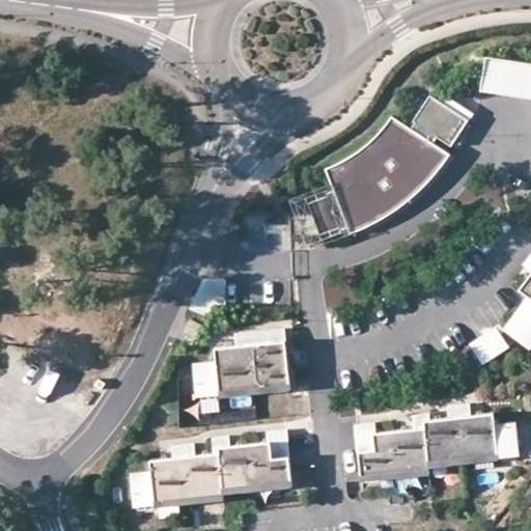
[(530,62),(491,57),(485,91),(530,98),(530,62)]
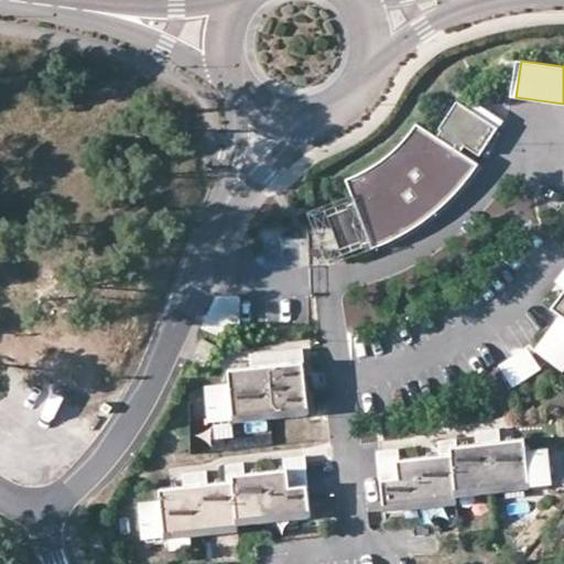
[(326,209),(343,255),(364,247),(362,245),(370,241),(372,248),(391,240),(413,227),(433,214),(457,192),(469,176),(478,164),(461,152),(465,145),(479,154),(499,127),(458,100),(440,128),(442,130),(437,137),(418,123),(402,143),(384,158),(368,170),(347,179),(355,201),(348,204),(347,202),(326,209)]
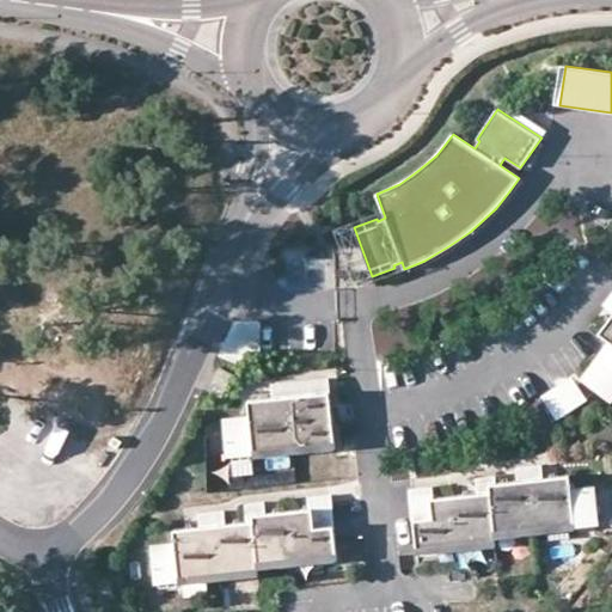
[(611,342),(598,360),(599,360),(611,369),(611,295),(606,304),(611,308),(611,316),(599,332),(611,342)]
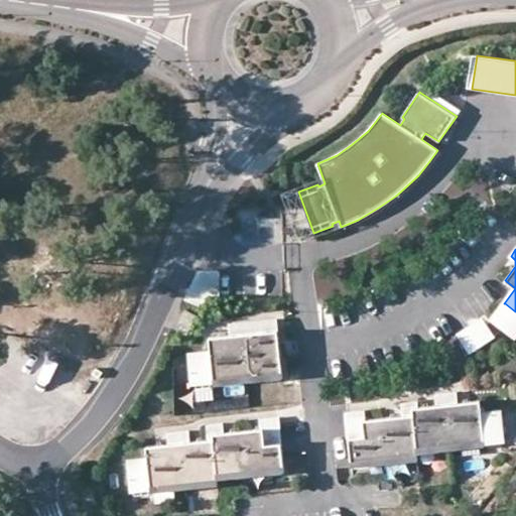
[(217,270),(196,270),(182,298),(201,307),(207,296),(217,296),(217,270)]
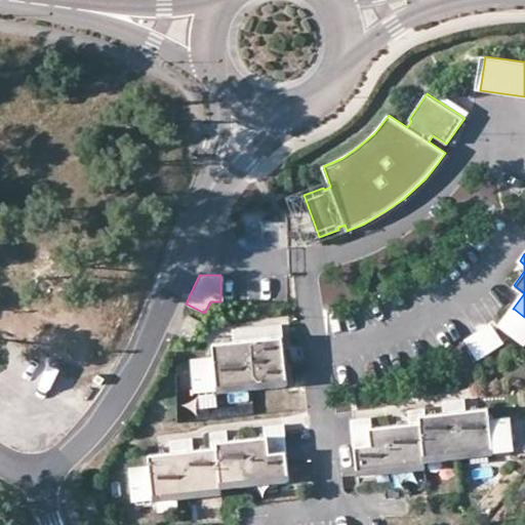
[(522,340),(524,336),(524,317),(514,309),(501,325),(522,340)]
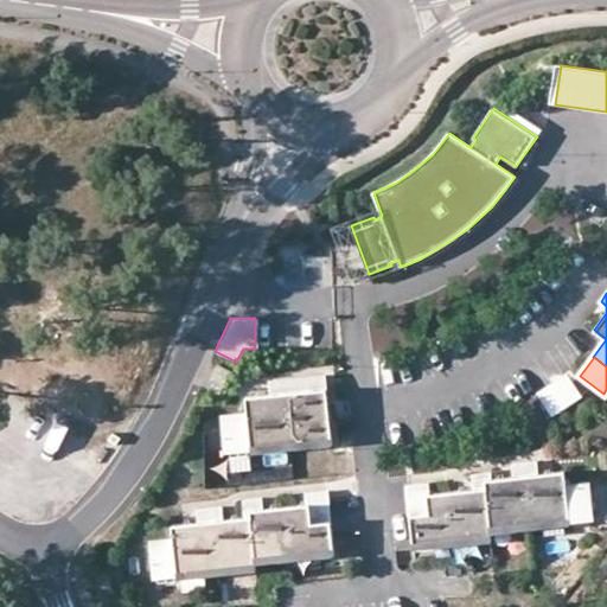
[(564,371),(534,390),(549,415),(580,395),(564,371)]
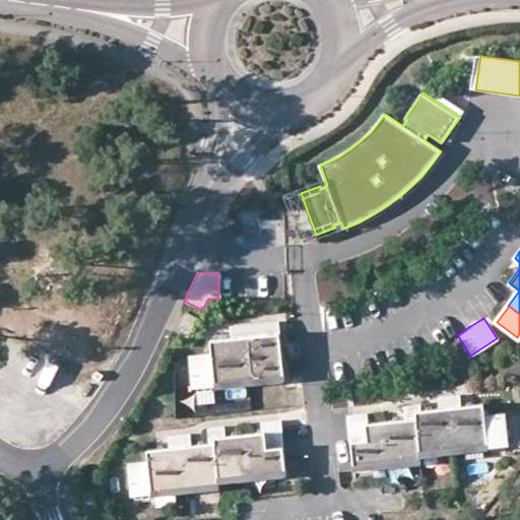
[(244,325),(249,379),(285,375),(281,333),(260,335),(259,324),(244,325)]
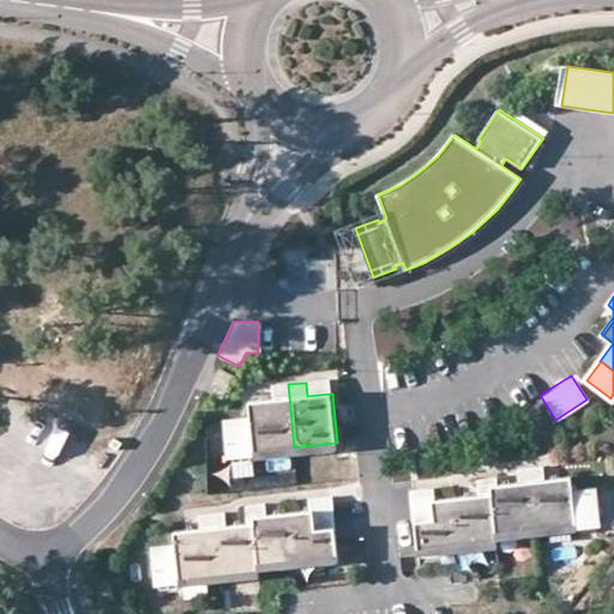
[(226,422),(229,453),(294,447),(288,384),(274,385),(275,399),(250,402),(252,420),(226,422)]
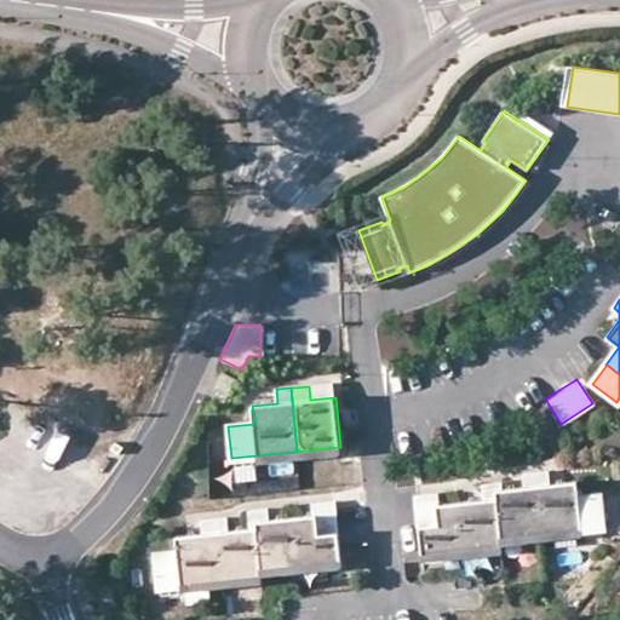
[(535,472),(541,534),(604,527),(602,494),(579,497),(578,481),(550,484),(549,471),(535,472)]
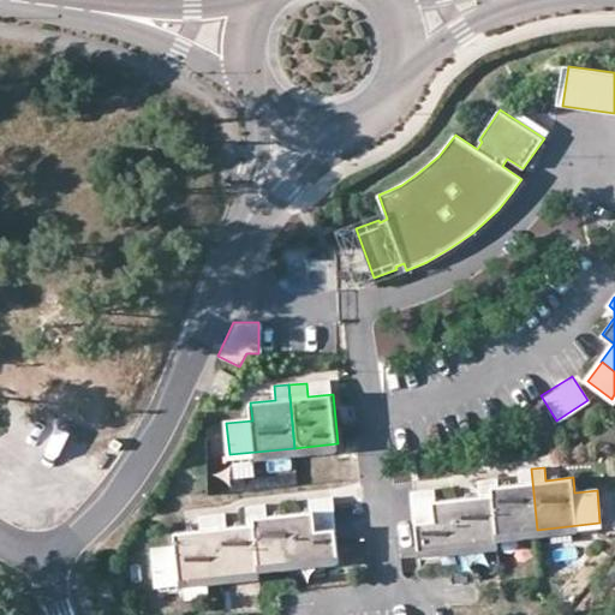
[(491,479),(496,533),(537,530),(531,469),(519,470),(520,483),(499,485),(499,479),(491,479)]
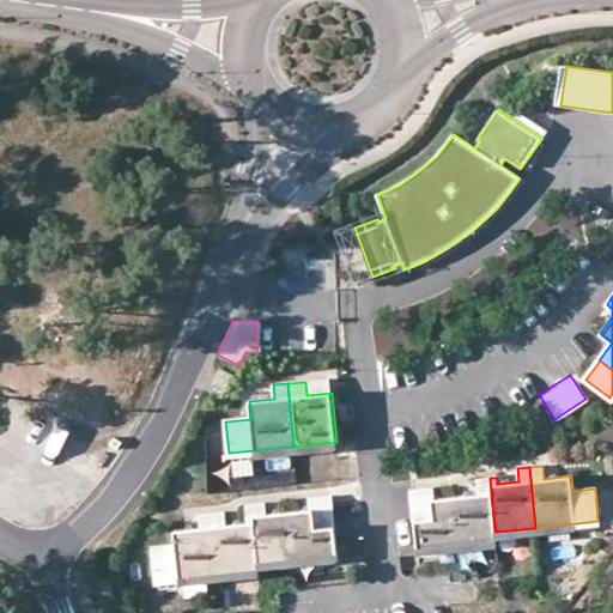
[(455,497),(459,544),(496,540),(495,532),(490,478),(478,479),(479,495),(455,497)]
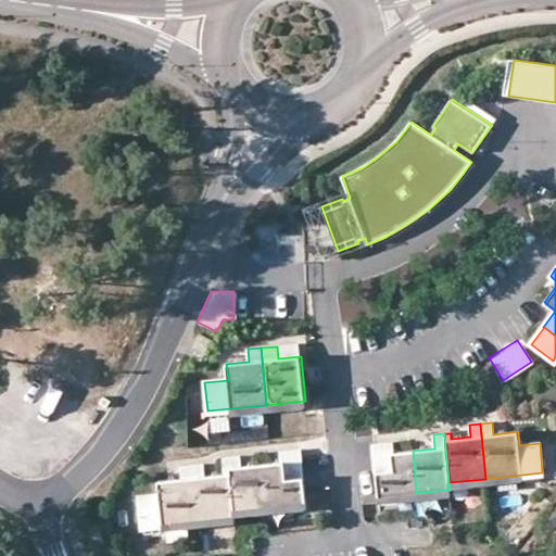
[(375,444),(379,497),(416,493),(413,451),(393,452),(393,443),(375,444)]
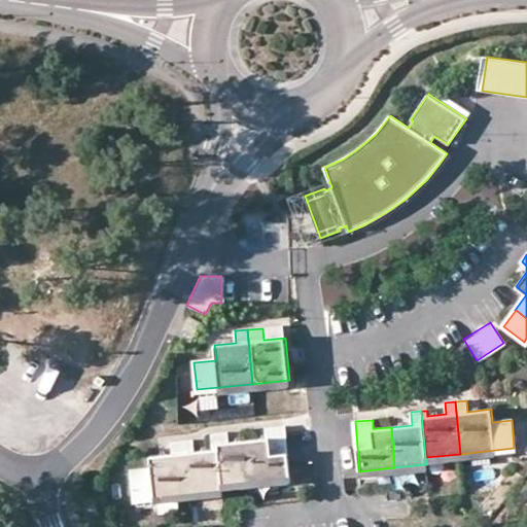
[(251,441),(256,480),(290,477),(284,426),(268,428),(269,438),(251,441)]
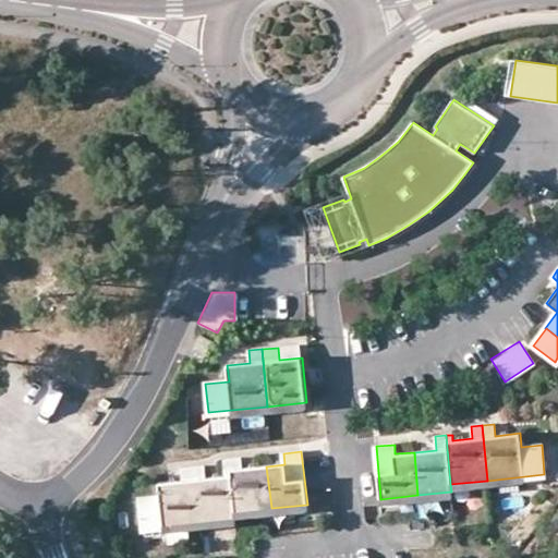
[(229,459),(234,512),(271,508),(266,466),(242,468),(241,458),(229,459)]
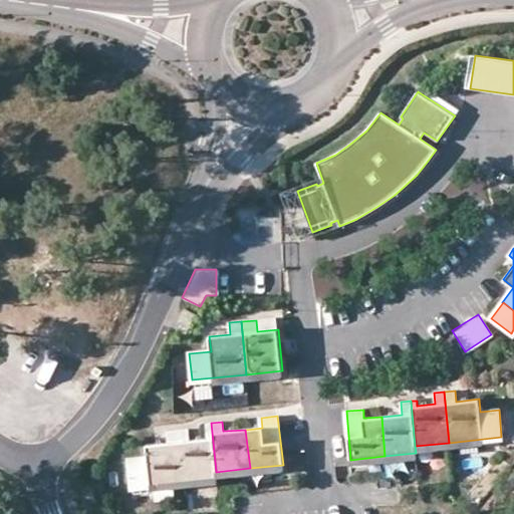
[(184,481),(217,477),(216,472),(211,423),(207,424),(208,439),(190,441),(189,430),(179,431),(184,481)]
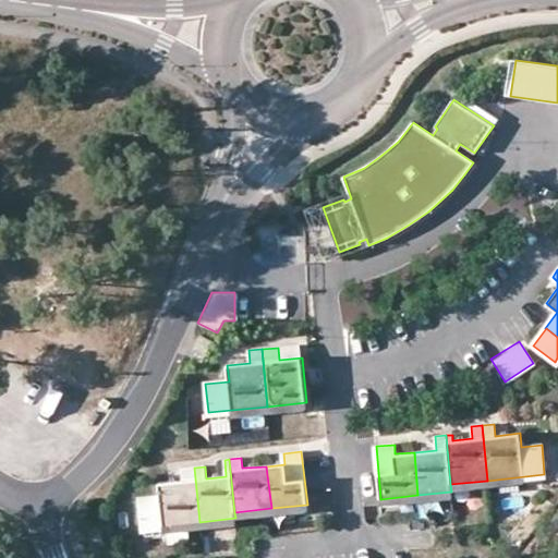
[(143,528),(199,522),(194,468),(182,469),(183,481),(159,483),(160,497),(140,499),(143,528)]
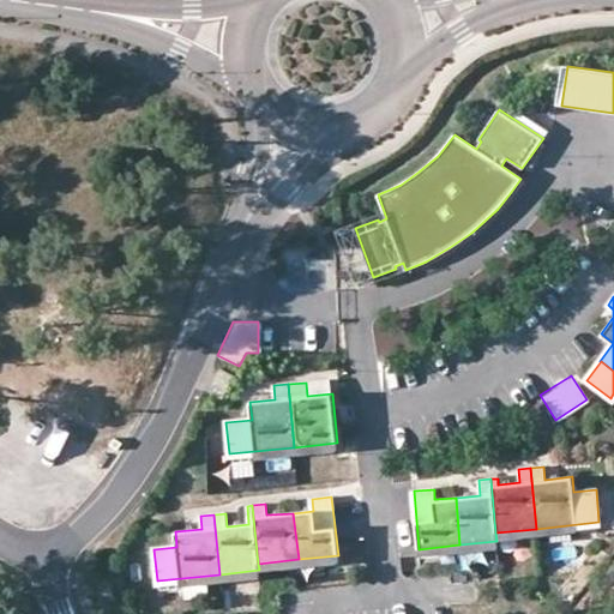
[(552,565),(578,558),(573,541),(548,547),(552,565)]
